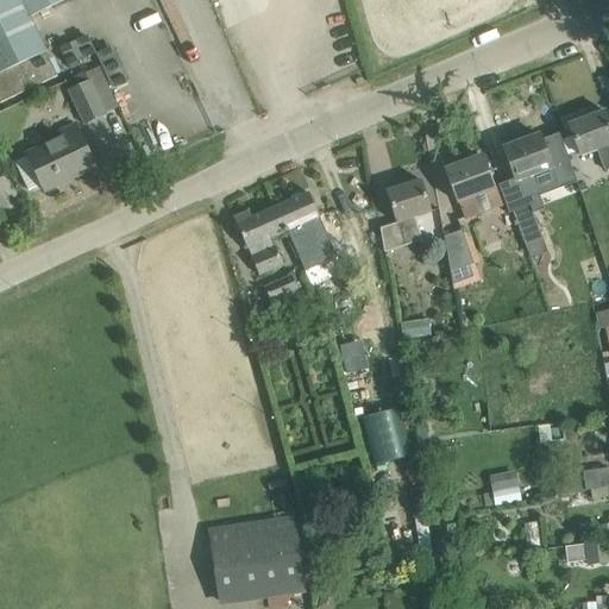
[(0,0),(0,102),(30,89),(36,87),(57,76),(30,17),(64,0),(0,0)]
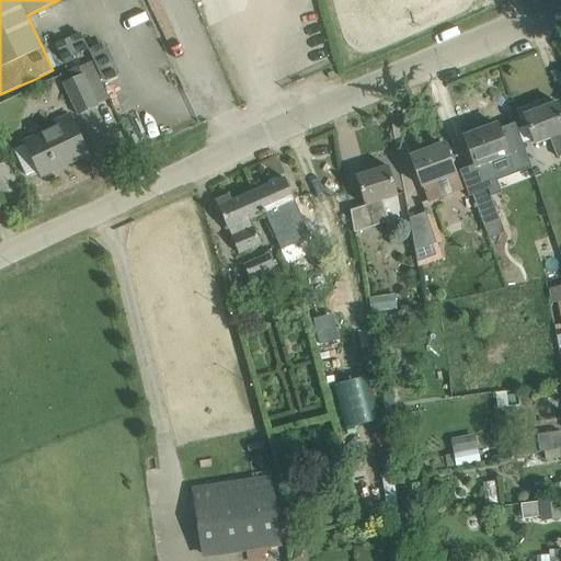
[(80,32),(52,43),(59,61),(88,49),(80,32)]
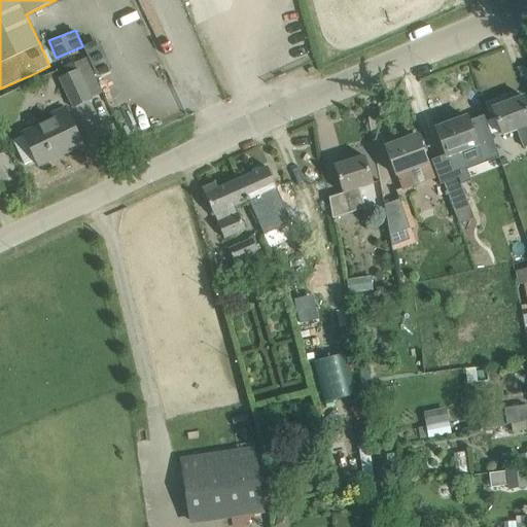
[(74,107),(91,99),(77,71),(61,79),(74,107)]
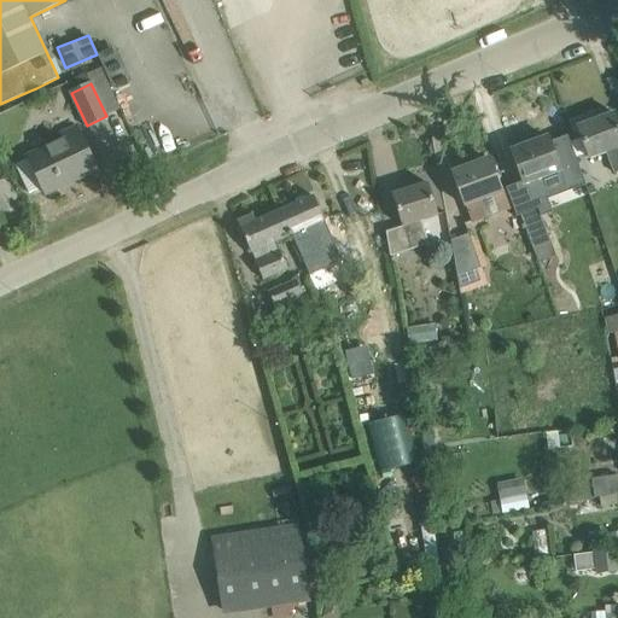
[(617,122),(614,114),(578,127),(590,158),(607,152),(616,173),(617,172),(617,122)]
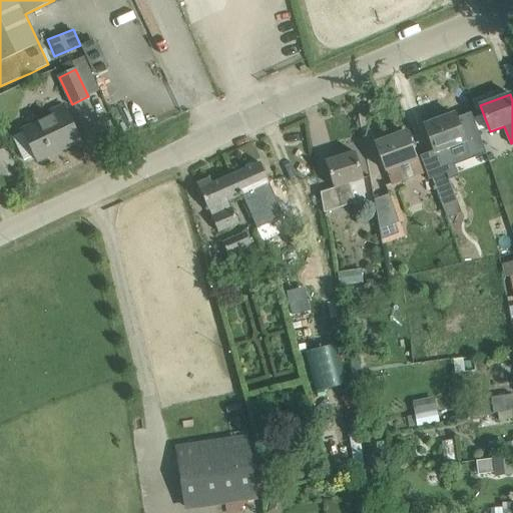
[(81,141),(64,105),(49,112),(52,117),(23,130),(38,161),(39,160),(38,159),(53,151),(52,149),(60,146),(61,150),(81,141)]
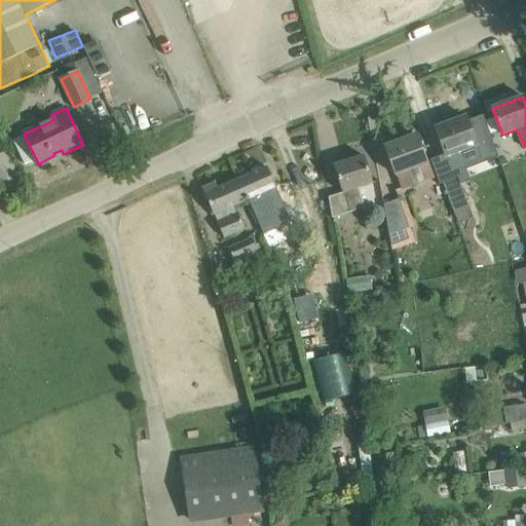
[(466,117),(436,128),(445,154),(430,160),(437,176),(440,184),(443,183),(455,179),(452,171),(468,164),(463,150),(477,145),(481,157),(497,151),(483,115),(468,121),(466,117)]
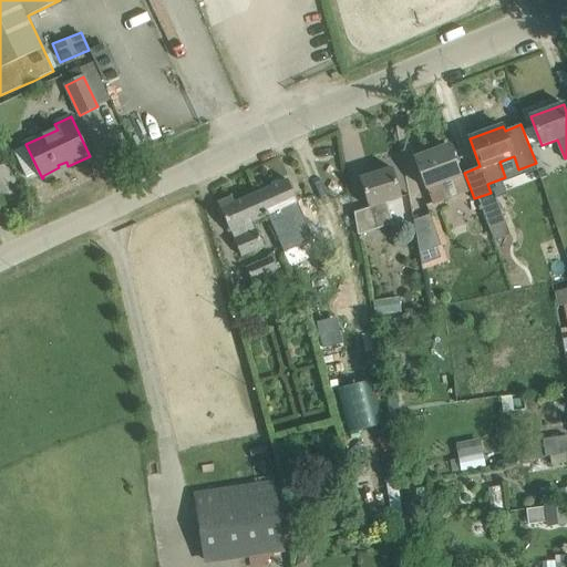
[(450,146),(415,158),(426,188),(433,204),(471,189),(464,173),(463,171),(459,172),(450,146)]
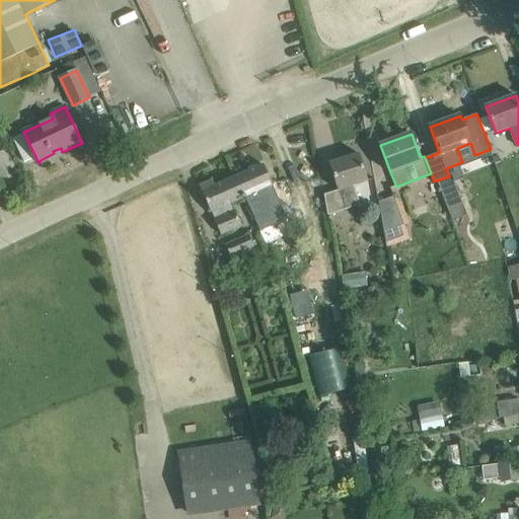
[(0,179),(17,170),(5,150),(0,152),(0,179)]
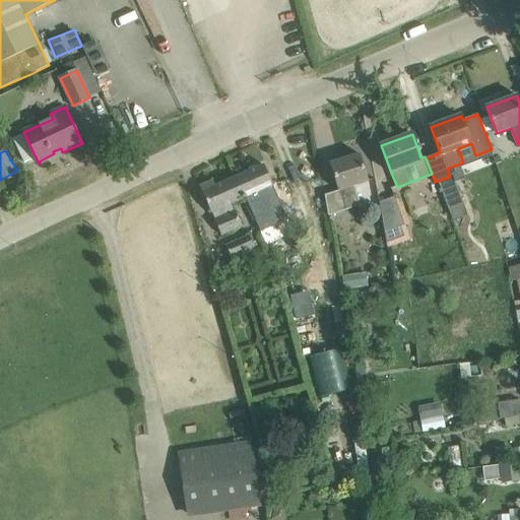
[(360,154),(330,164),(339,191),(325,195),(328,216),(362,205),(354,185),(369,180),(360,154)]
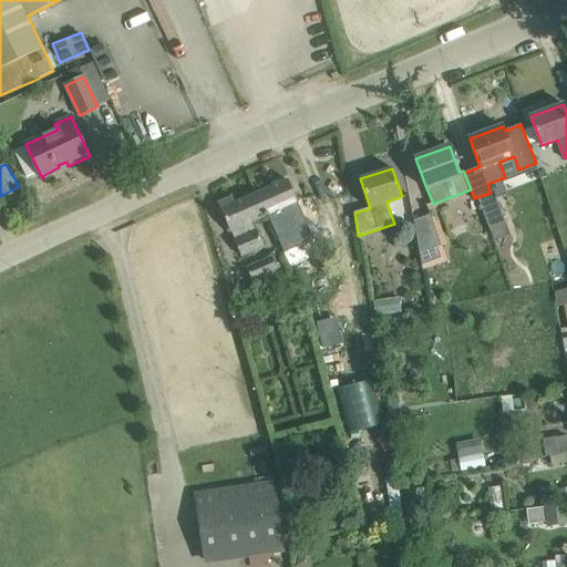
[(258,193),(268,215),(280,209),(290,236),(308,228),(297,203),(298,202),(288,179),(258,193)]
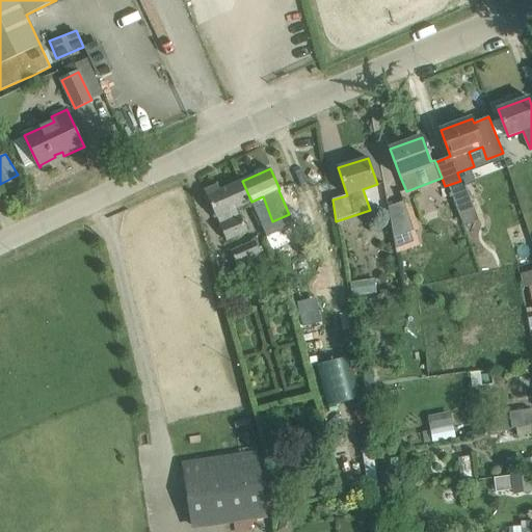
[(479,220),(463,179),(460,181),(448,185),(463,225),(479,220)]
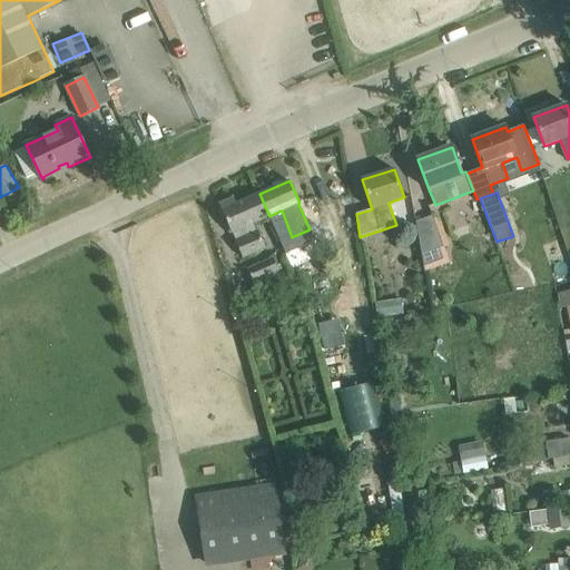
[(269,216),(259,194),(236,205),(234,198),(219,205),(232,234),(233,233),(236,242),(243,258),(265,247),(255,223),(269,216)]
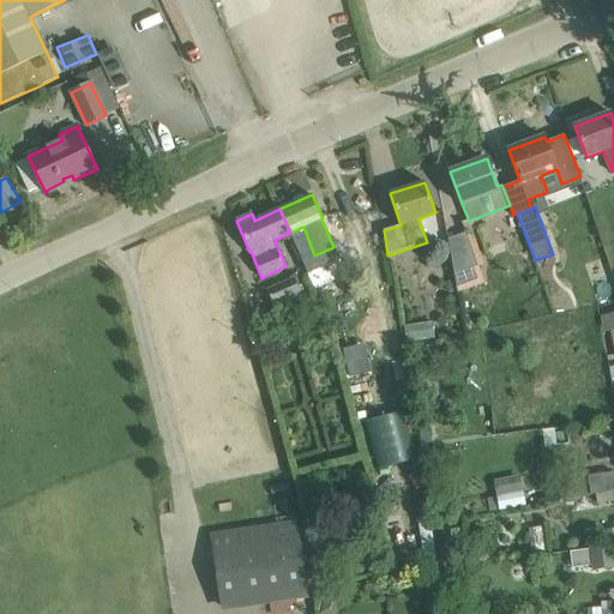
[(469,242),(465,233),(447,240),(455,275),(458,289),(483,280),(479,265),(483,264),(475,240),(469,242)]
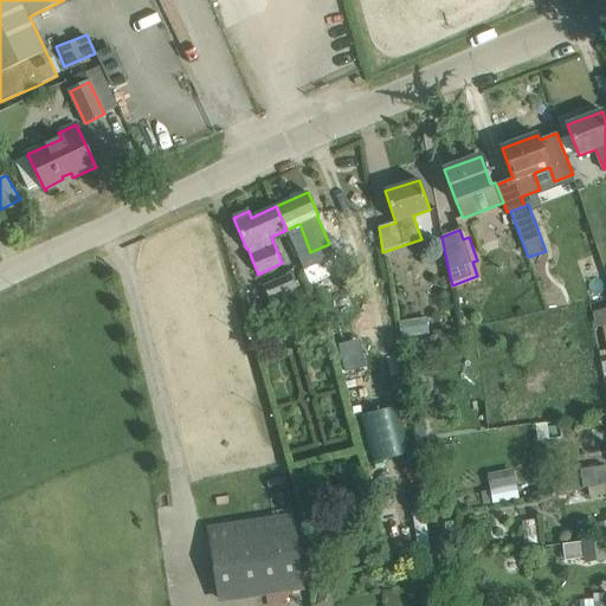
[(301,295),(291,275),(263,288),(272,308),(301,295)]
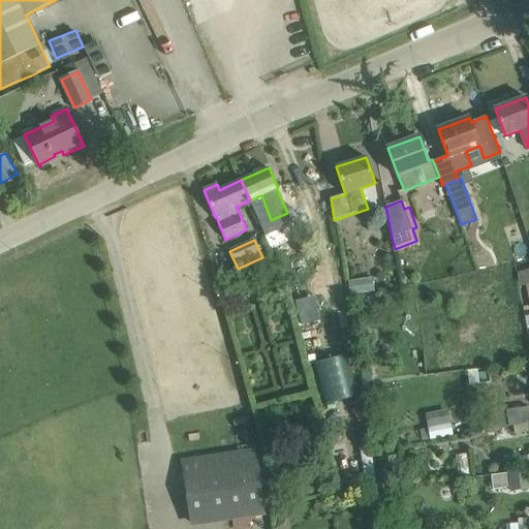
[(376,290),(373,275),(348,279),(350,293),(376,290)]
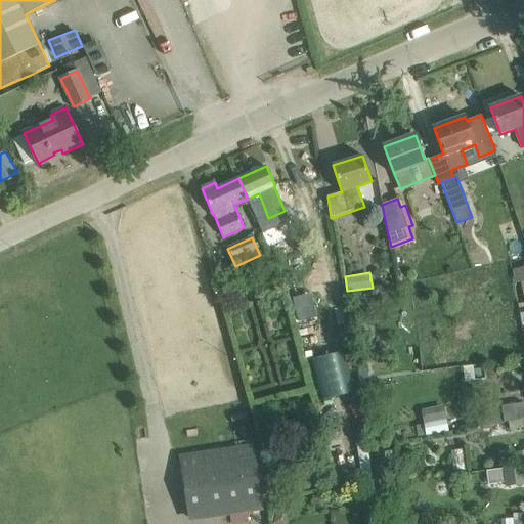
[(308,357),(319,396),(351,387),(340,349),(308,357)]
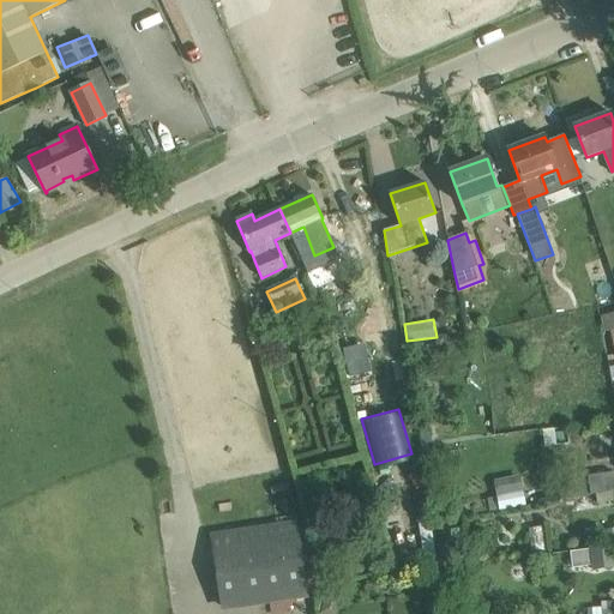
[(596,494),(613,492),(613,491),(613,471),(578,477),(578,479),(569,480),(560,493),(560,499),(596,494)]
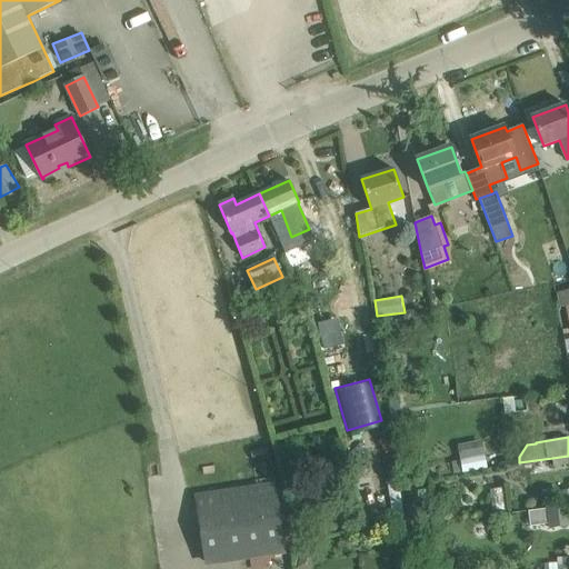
[(462,473),(487,469),(485,455),(482,441),(458,447),(460,460),(451,461),(453,473),(462,472),(462,473)]
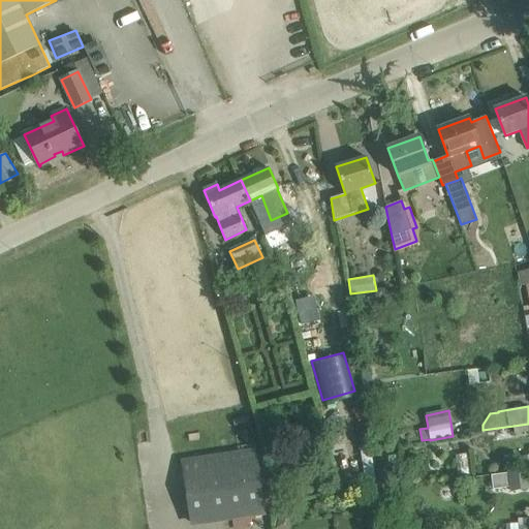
[(528,432),(528,428),(528,424),(514,426),(515,434),(528,432)]
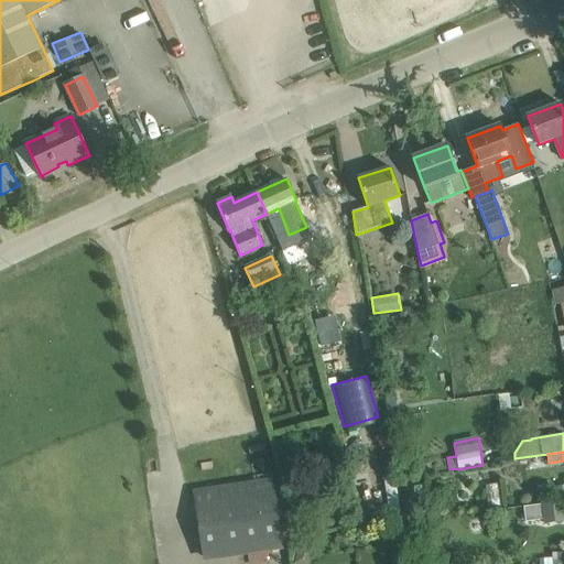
[(194,490),(204,562),(284,550),(273,478),(194,490)]
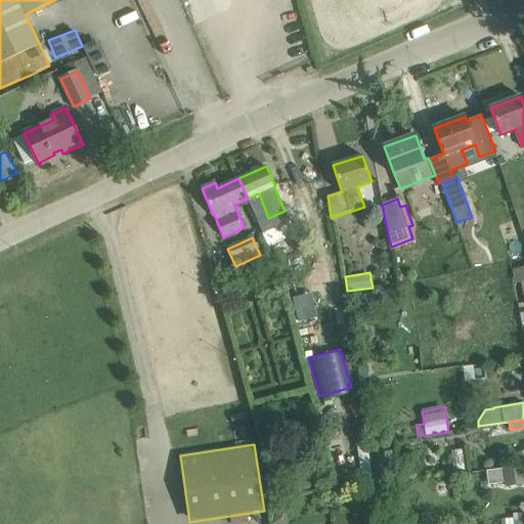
[(382,446),(374,447),(379,485),(389,484),(388,472),(397,470),(393,450),(383,452),(382,446)]
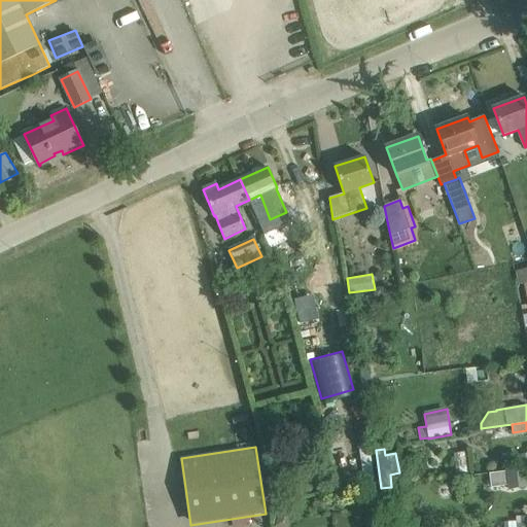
[(503,470),(504,484),(505,488),(525,485),(523,468),(503,470)]
